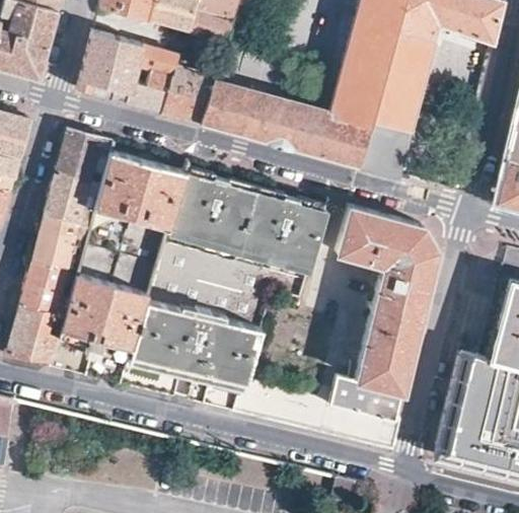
[(48,43),(56,11),(14,0),(3,0),(2,6),(0,13),(0,16),(9,20),(5,32),(0,30),(0,71),(6,73),(36,81),(48,43)]
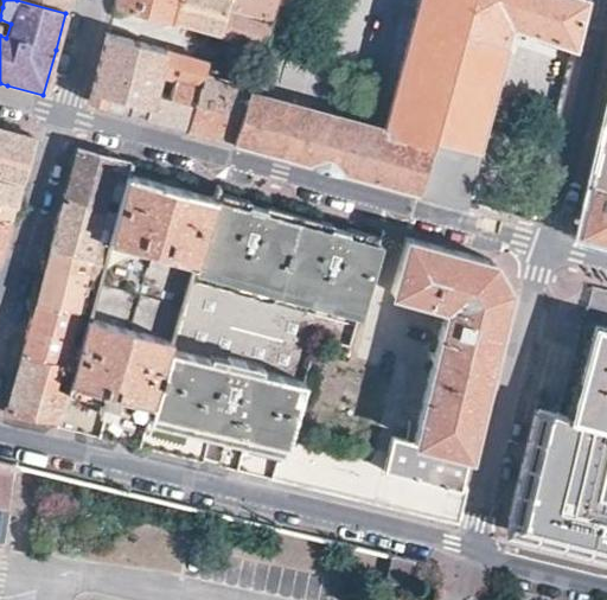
[(17,0),(65,13),(69,0),(17,0)]
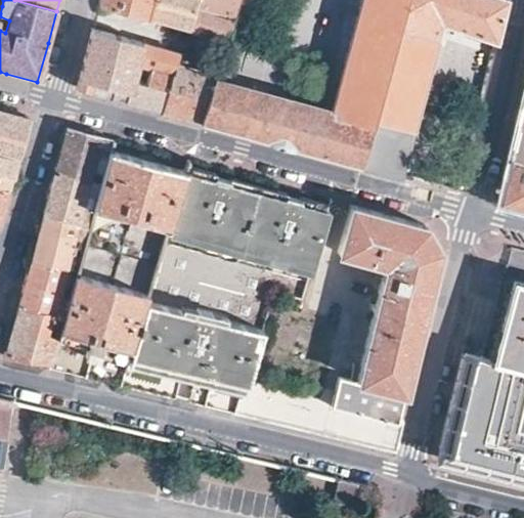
[(154,0),(102,0),(100,8),(148,22),(154,0)]
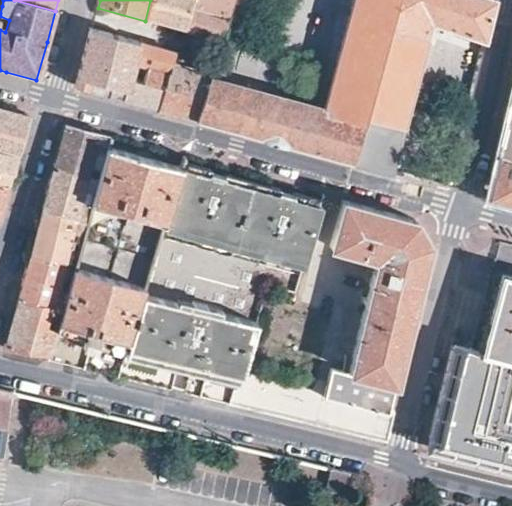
[(150,0),(145,21),(186,32),(194,0),(150,0)]
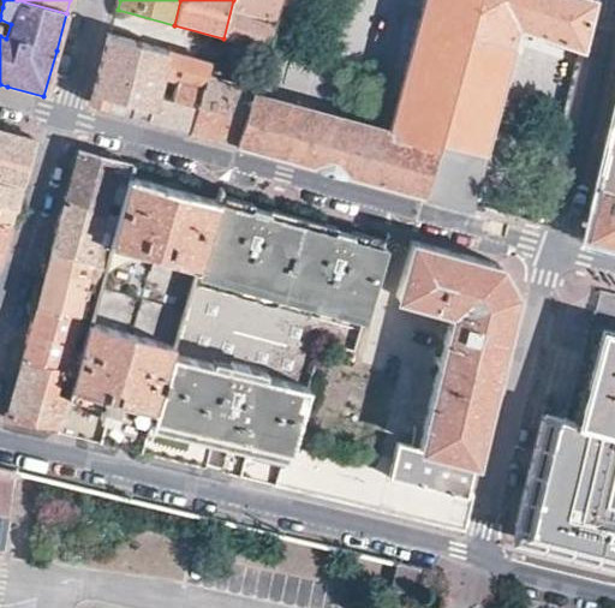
[(281,0),(233,0),(224,39),(268,51),(281,0)]
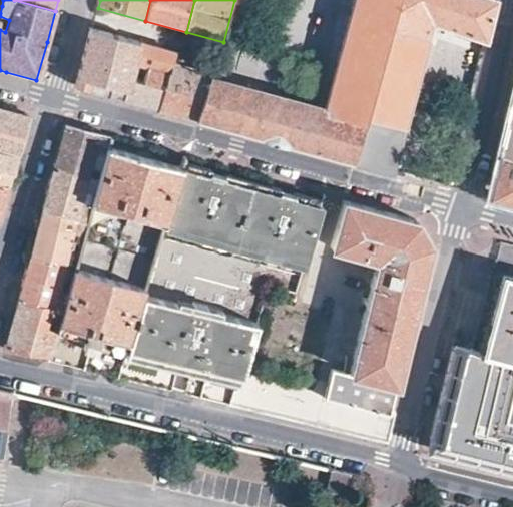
[(400,0),(354,0),(326,109),(214,77),(197,121),(212,125),(246,134),(276,141),(356,163),(400,0)]
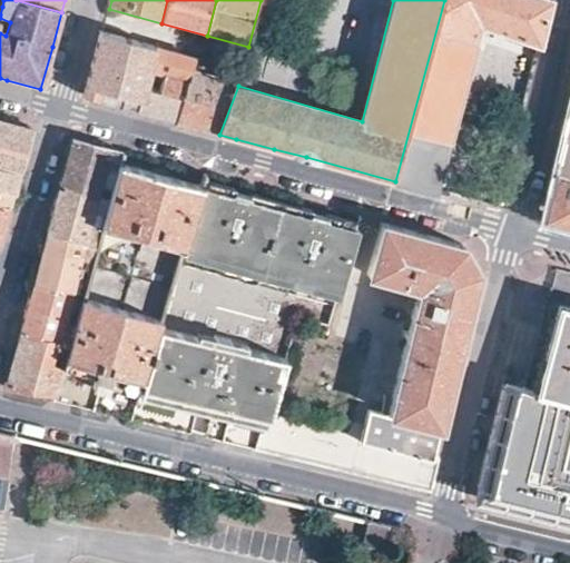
[(273,0),(261,0),(248,47),(242,73),(254,78),(273,0)]
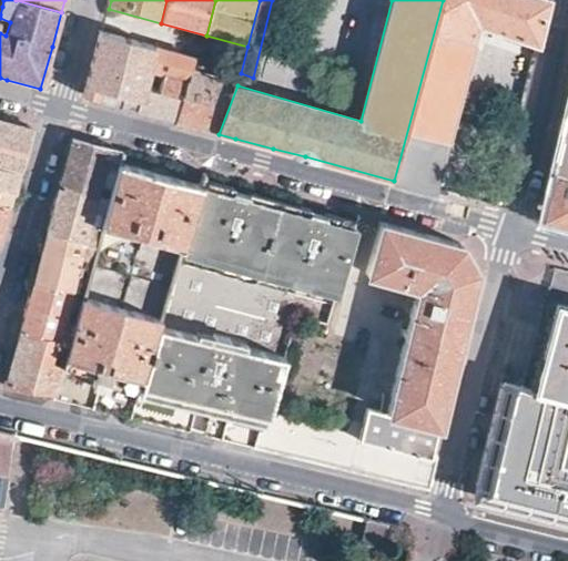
[(549,1),(546,0),(443,0),(394,181),(416,187),(435,193),(439,174),(479,30),(538,46),(549,1)]
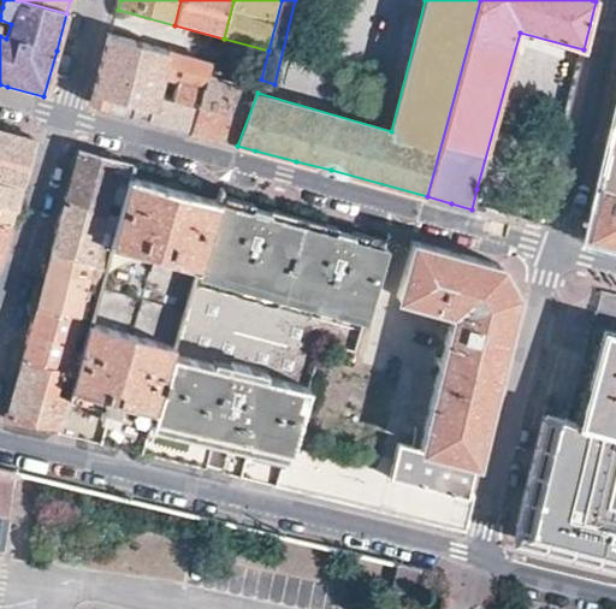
[(212,66),(111,39),(102,69),(95,95),(154,112),(158,99),(163,81),(182,86),(206,93),(212,66)]
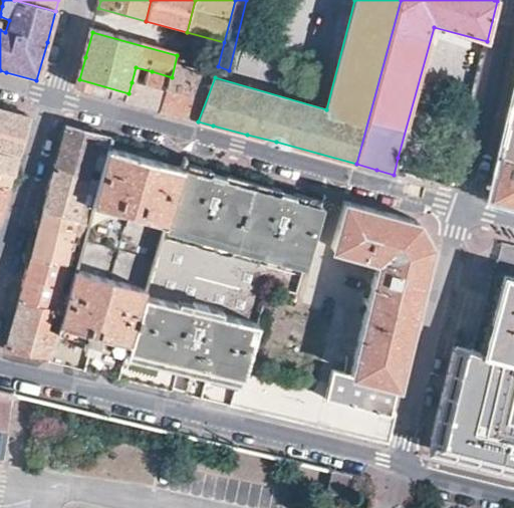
[(218,66),(177,55),(172,77),(162,112),(176,116),(198,121),(215,77),(218,66)]
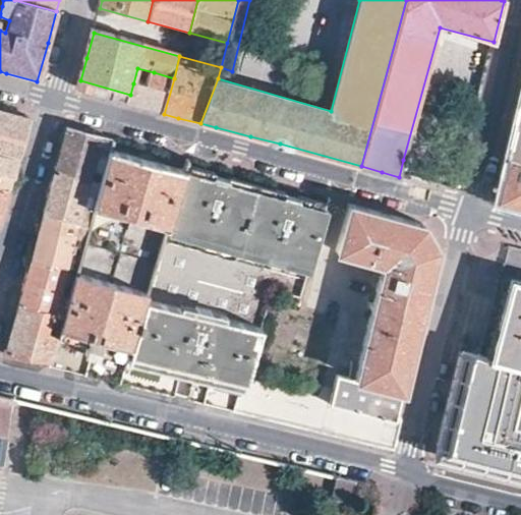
[(164,114),(174,78),(154,72),(149,88),(133,83),(130,95),(80,80),(77,92),(133,106),(164,114)]
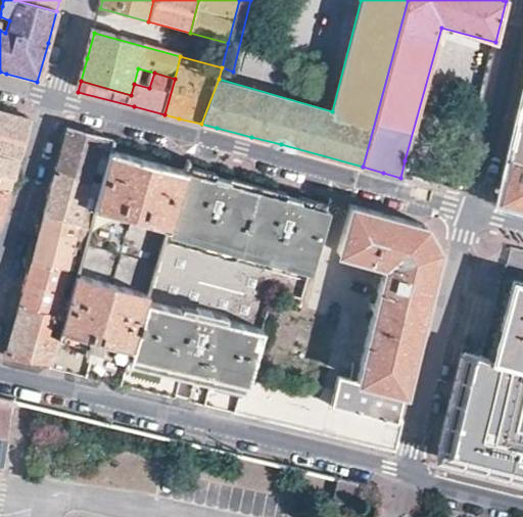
[(522,105),(503,190),(500,205),(522,210),(522,105)]
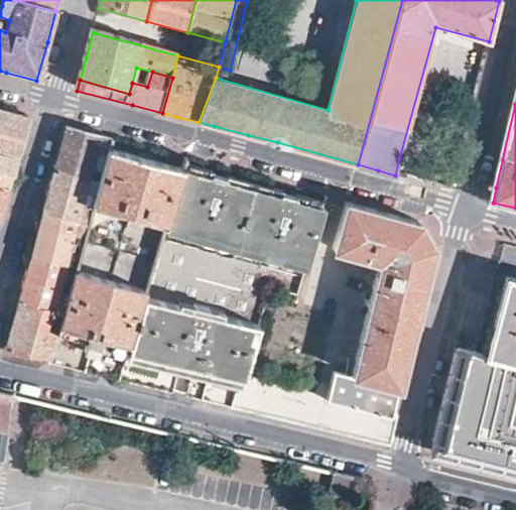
[(0,109),(0,170),(11,173),(19,144),(27,117),(0,109)]
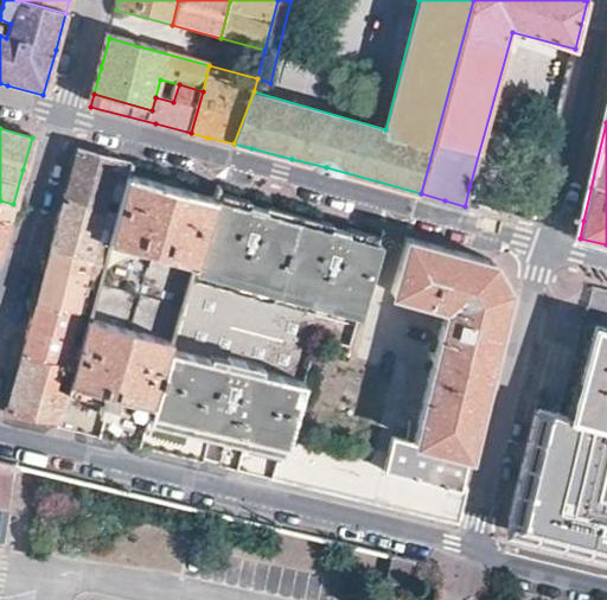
[(103,158),(78,151),(70,178),(63,200),(117,217),(132,165),(103,158)]
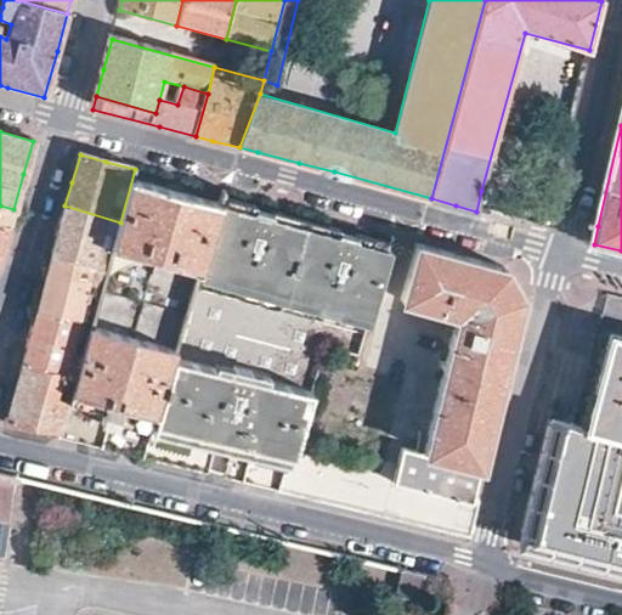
[(84,347),(74,382),(58,435),(57,441),(94,450),(142,462),(227,195),(180,181),(135,169),(120,223),(105,274),(101,291),(95,308),(90,328),(84,347)]
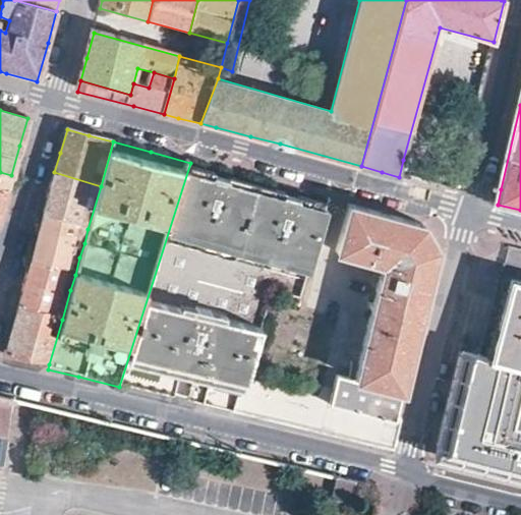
[(216,170),(190,163),(119,387),(232,413),(238,392),(241,392),(243,386),(245,386),(273,293),(300,302),(329,202),(292,191),(216,170)]
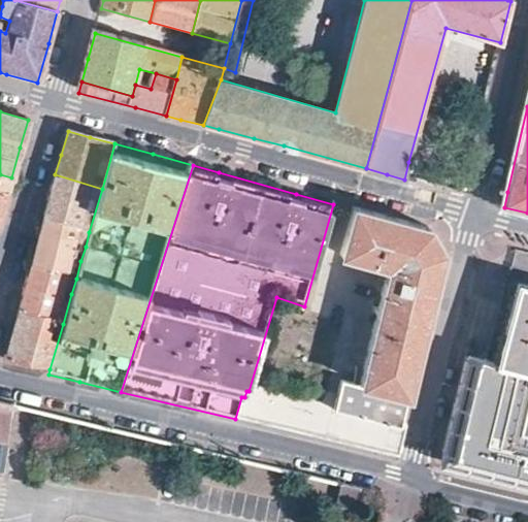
[(0,221),(6,198),(11,177),(0,174),(0,221)]
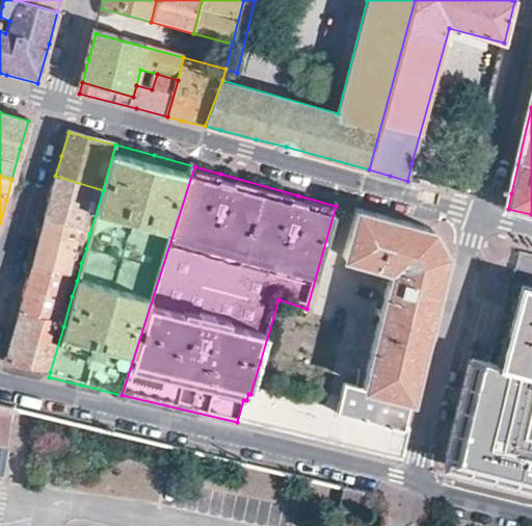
[(50,198),(44,220),(89,234),(103,190),(55,176),(50,198)]
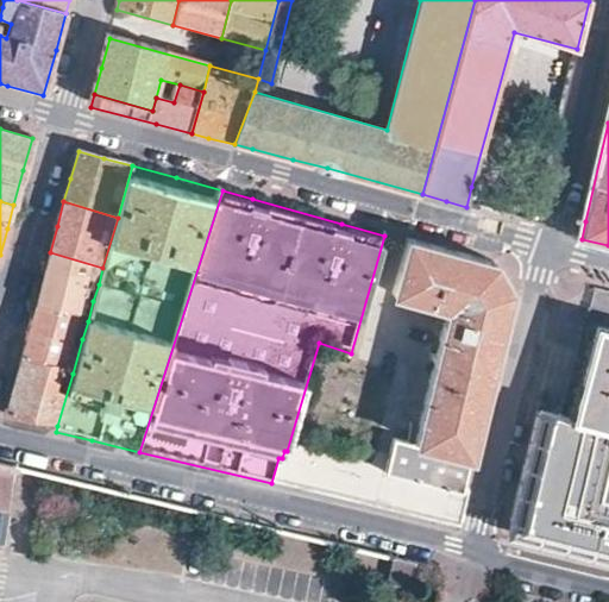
[(378,472),(287,451),(284,451),(282,458),(278,458),(271,483),(375,508),(459,528),(469,490),(460,489),(483,405),(489,380),(512,290),(496,267),(408,243),(393,299),(447,314),(410,446),(388,440),(378,472)]
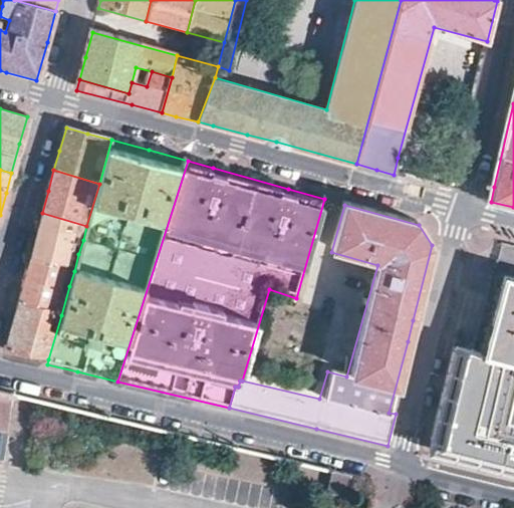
[(62,267),(67,251),(72,236),(83,240),(86,226),(42,213),(37,232),(30,258),(62,267)]
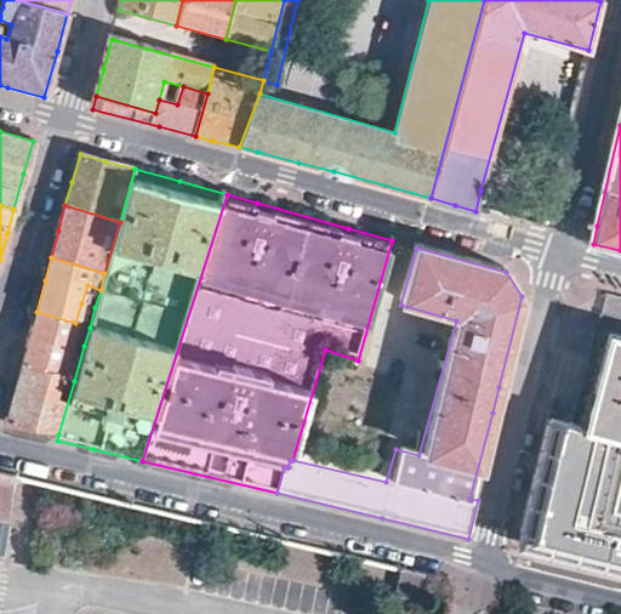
[(95,307),(81,303),(75,323),(90,328),(95,307)]
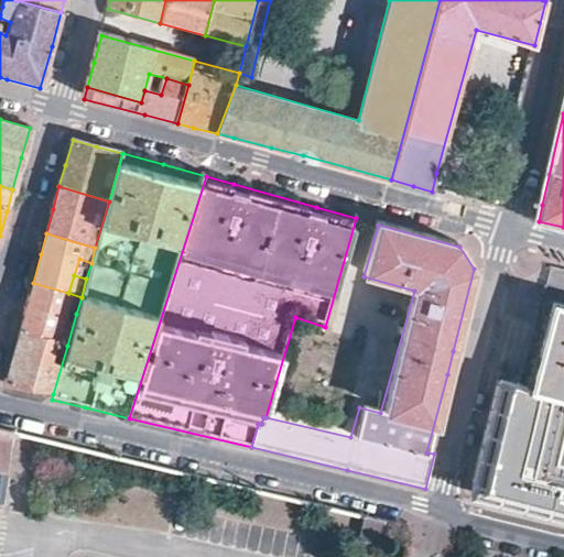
[(25,306),(19,332),(67,346),(76,314),(63,308),(68,293),(33,283),(25,306)]
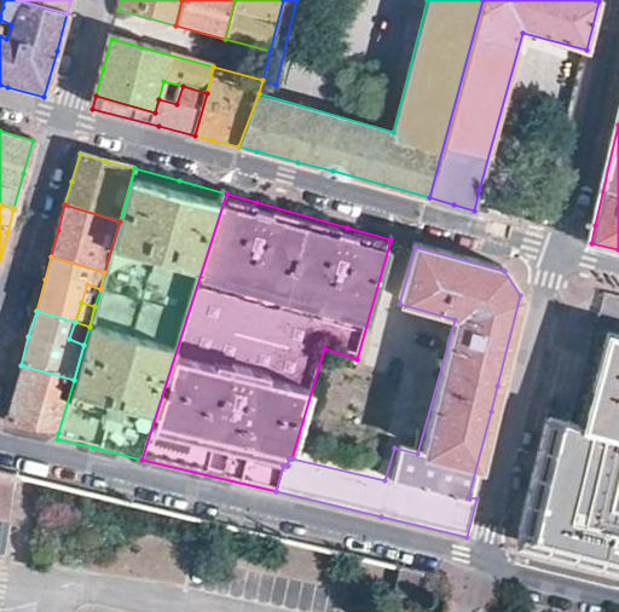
[(584,426),(548,416),(539,450),(573,457),(563,496),(608,507),(618,461),(618,338),(607,335),(584,426)]
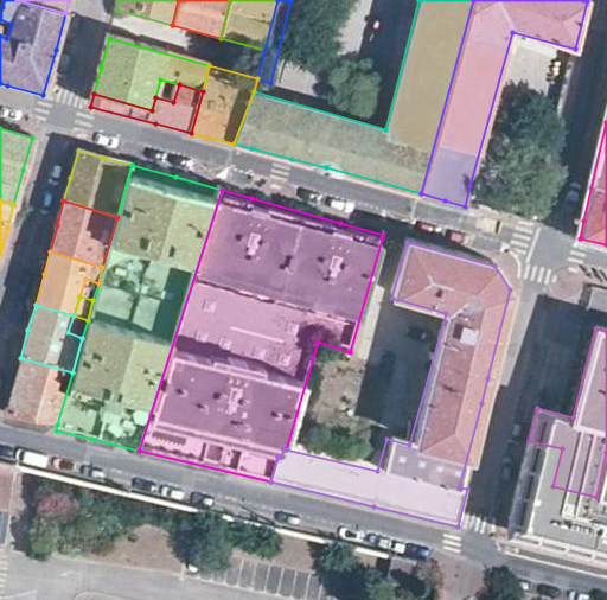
[(31,420),(57,425),(72,372),(20,358),(12,385),(2,416),(31,420)]
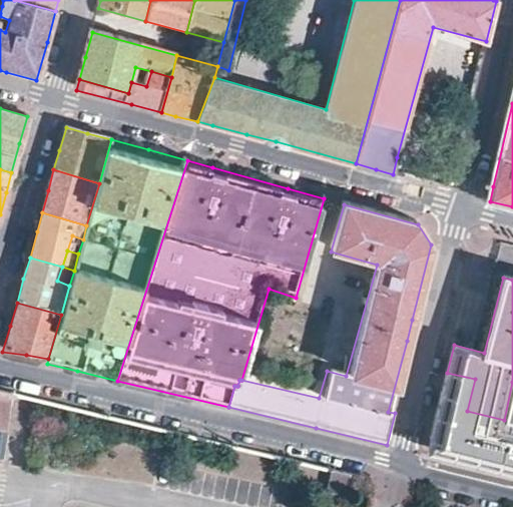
[(447,373),(439,404),(467,411),(475,379),(447,373)]
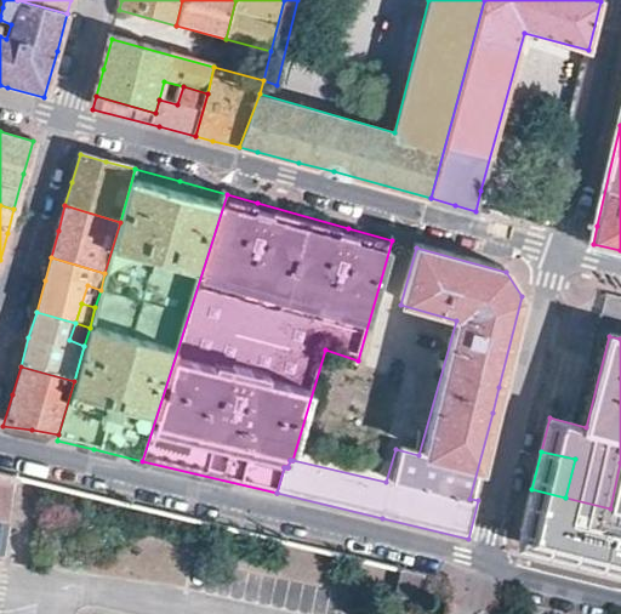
[(0,562),(5,563),(16,481),(0,477),(0,562)]
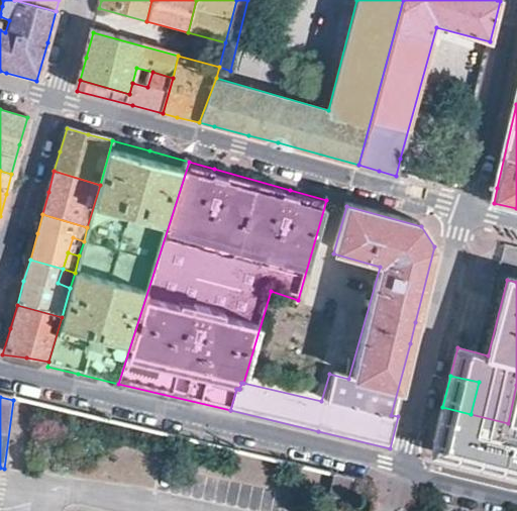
[(516,425),(508,423),(471,414),(442,407),(437,430),(430,457),(471,468),(516,478),(516,425)]
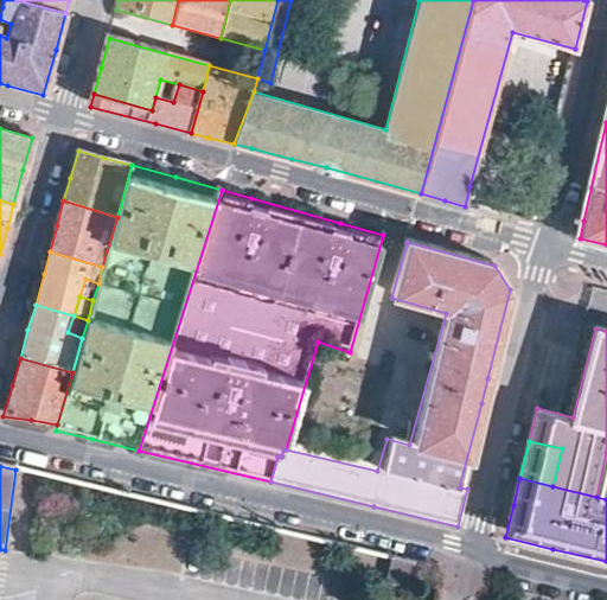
[(409,565),(387,560),(382,583),(403,589),(409,565)]
